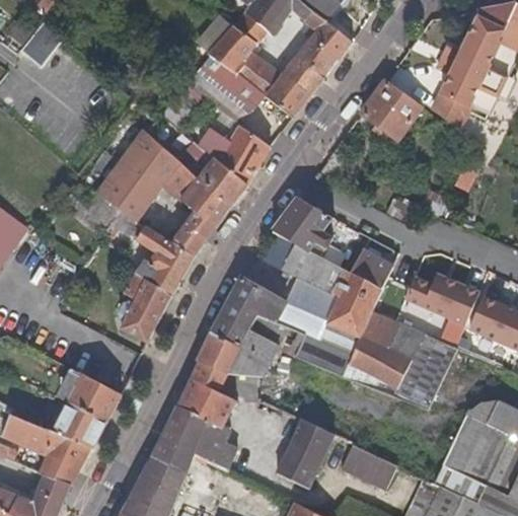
[(31,0),(27,5),(46,19),(61,0),(31,0)]
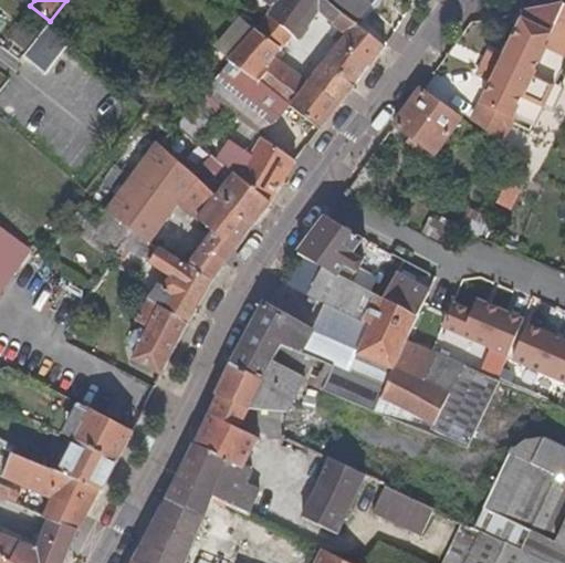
[(278,0),(273,6),(265,16),(292,34),(297,40),(318,10),(332,22),(341,11),(325,0),(278,0)]
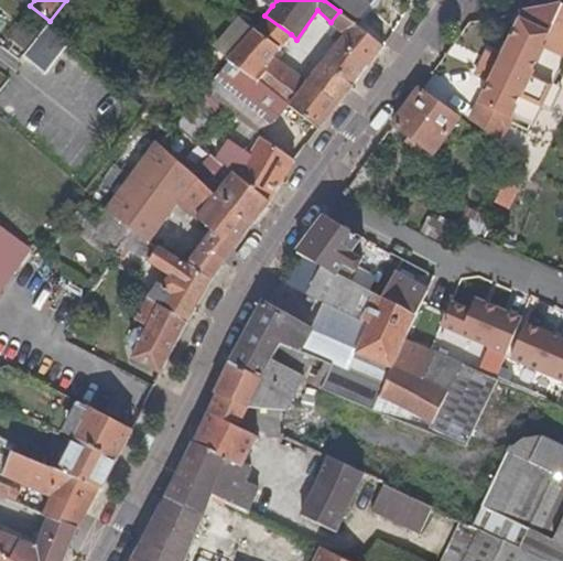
[(331,0),(355,19),(370,0),(331,0)]
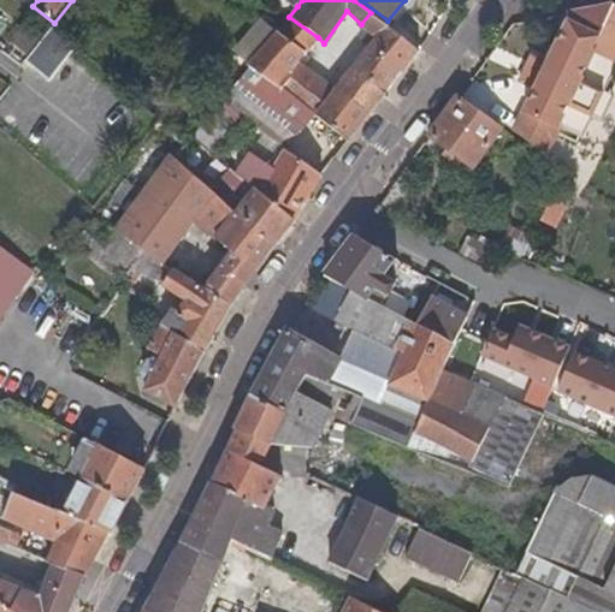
[(566,12),(568,19),(599,35),(592,51),(614,61),(614,4),(610,3),(566,12)]
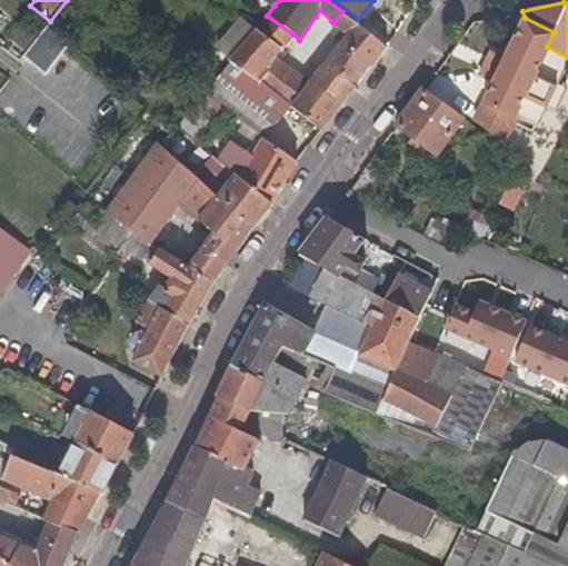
[(334,22),(346,33),(336,46),(367,71),(386,47),(342,11),(334,22)]
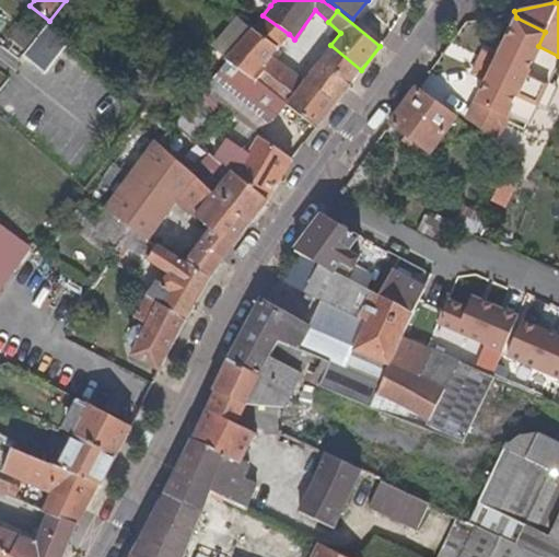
[(254,25),(242,38),(225,58),(274,93),(286,103),(304,80),(271,55),(289,34),(263,15),(254,25)]
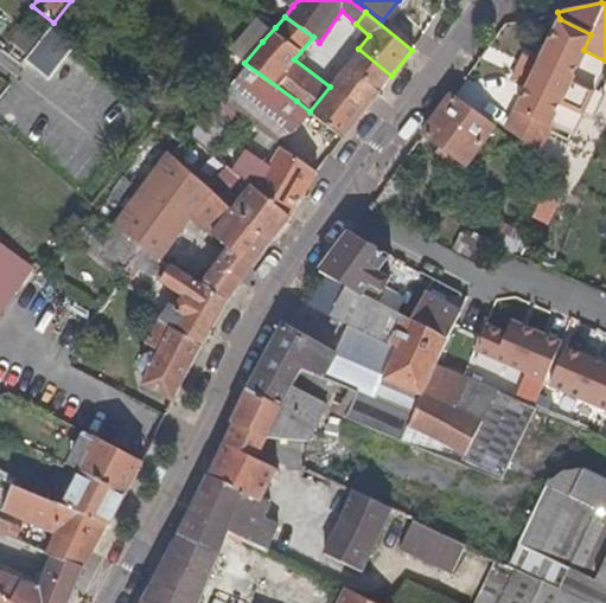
[(43,33),(24,19),(8,38),(27,53),(43,33)]
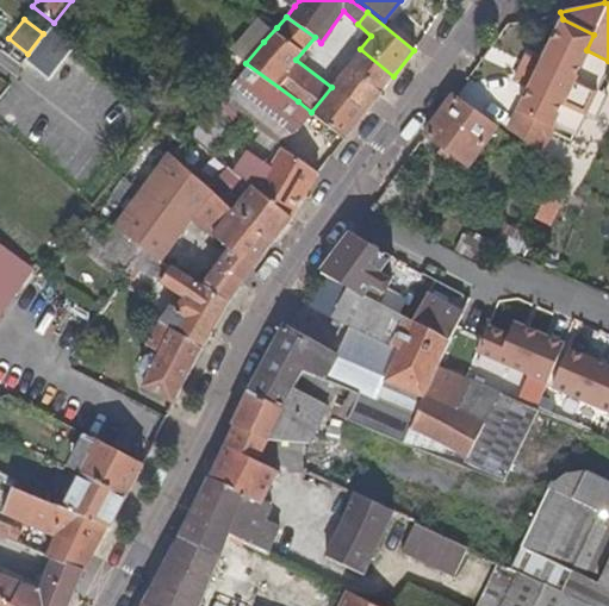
[(594,35),(563,19),(520,108),(551,124),(586,50),(594,35)]
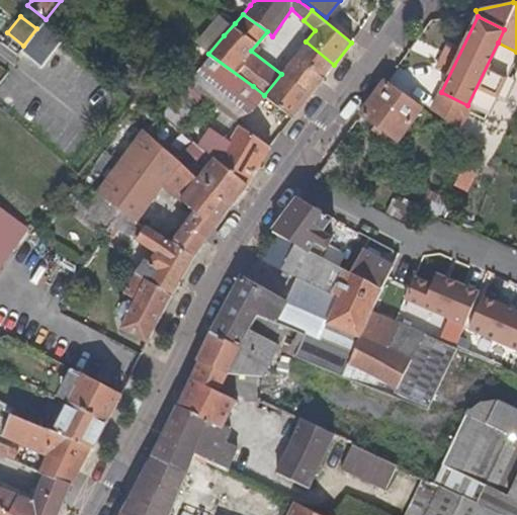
[(224,35),(214,28),(199,46),(208,54),(224,35)]
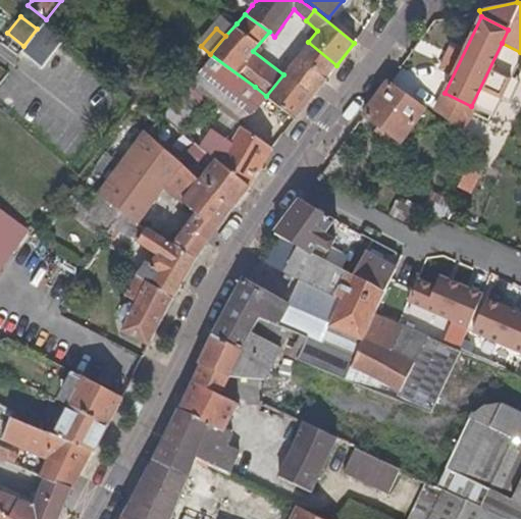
[(1,42),(0,43),(0,54),(11,63),(17,55),(1,42)]
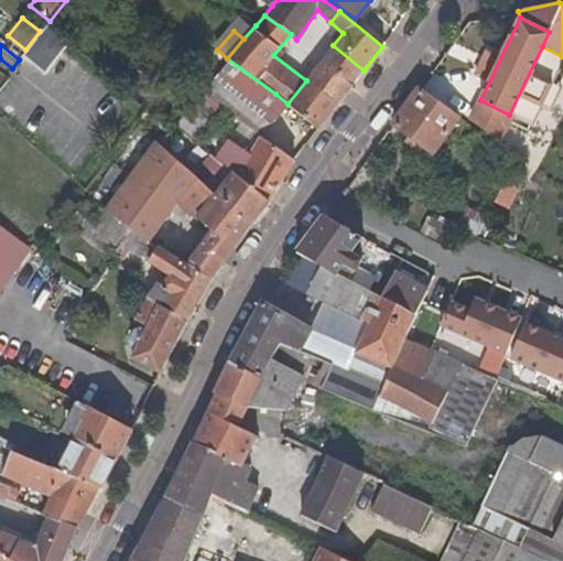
[(333,45),(320,63),(350,87),(364,71),(333,45)]
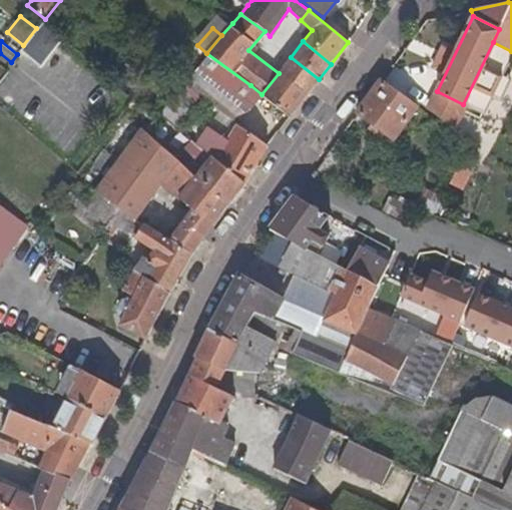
[(250,85),(206,53),(188,77),(177,91),(159,112),(177,128),(201,99),(216,79),(241,97),(250,85)]
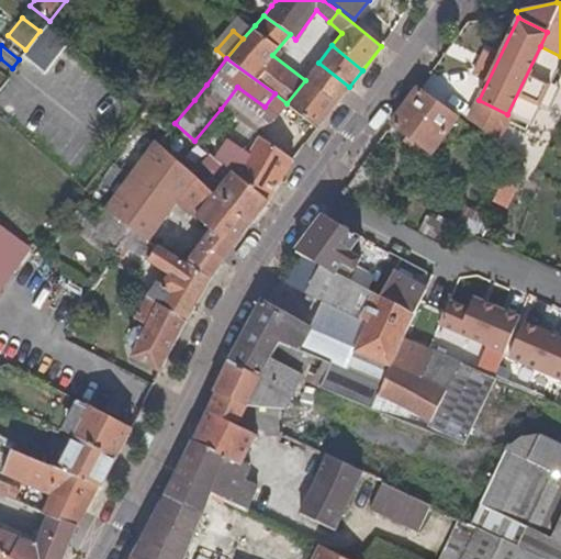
[(318,63),(305,80),(335,104),(349,87),(318,63)]
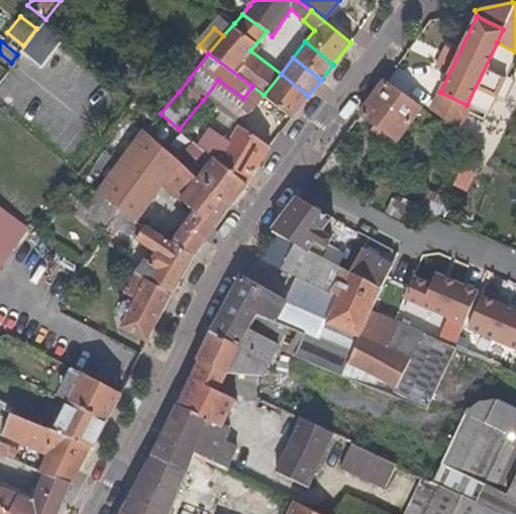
[(190,66),(181,59),(175,66),(184,73),(190,66)]
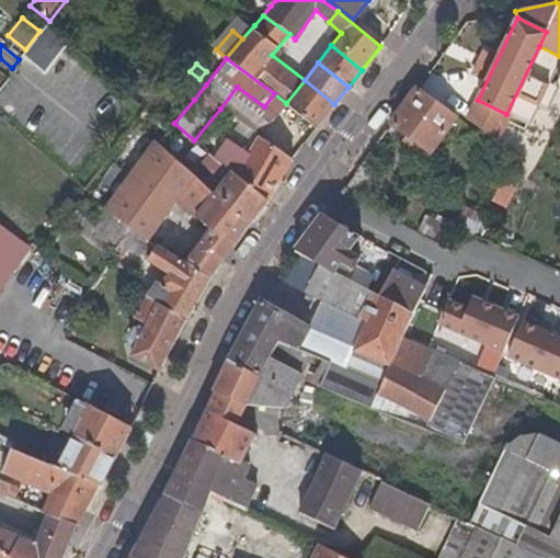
[(334,104),(305,80),(286,103),(289,104),(317,127),(334,104)]
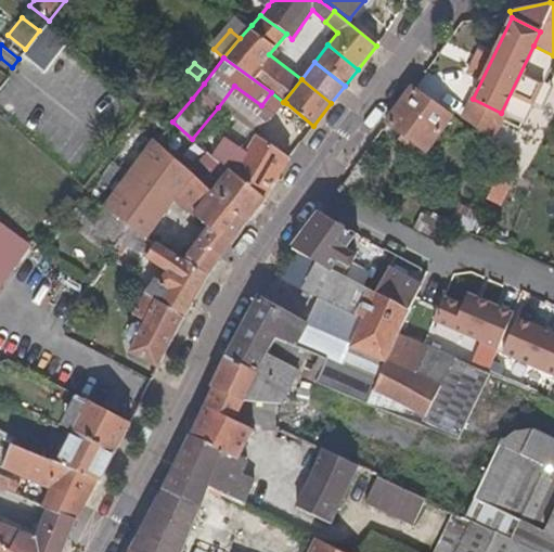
[(411,88),(387,120),(427,149),(450,116),(411,88)]
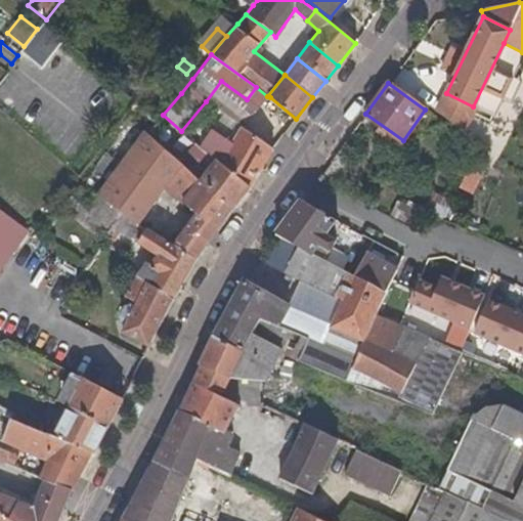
[(209,128),(198,143),(217,160),(251,185),(272,148),(243,127),(230,143),(209,128)]
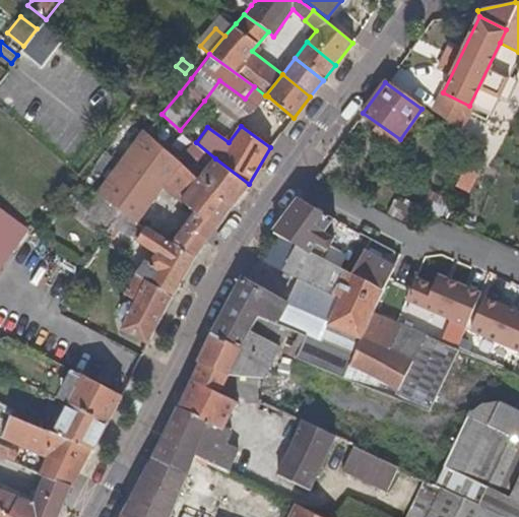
[(154,139),(143,154),(110,200),(135,220),(137,221),(164,184),(196,212),(173,245),(194,256),(231,207),(199,179),(154,139)]
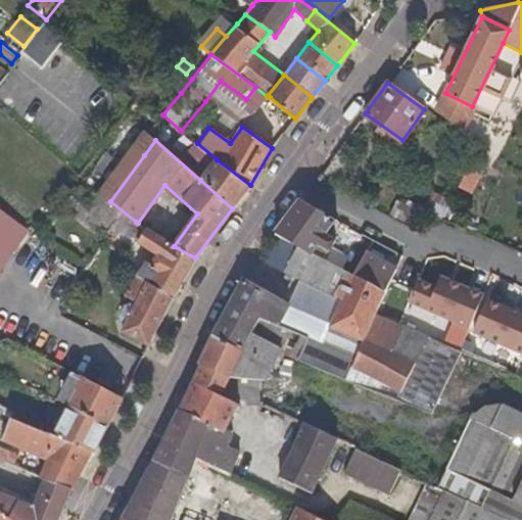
[(217,159),(200,180),(232,208),(250,185),(217,159)]
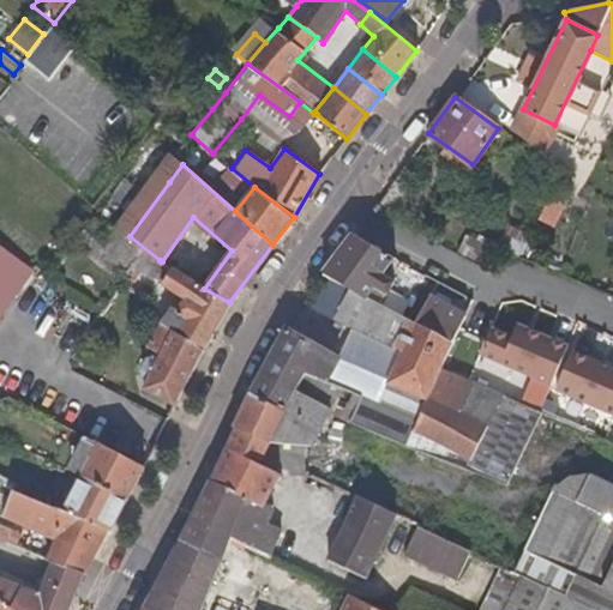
[(500,234),(473,219),(455,251),(486,269),(497,246),(500,234)]
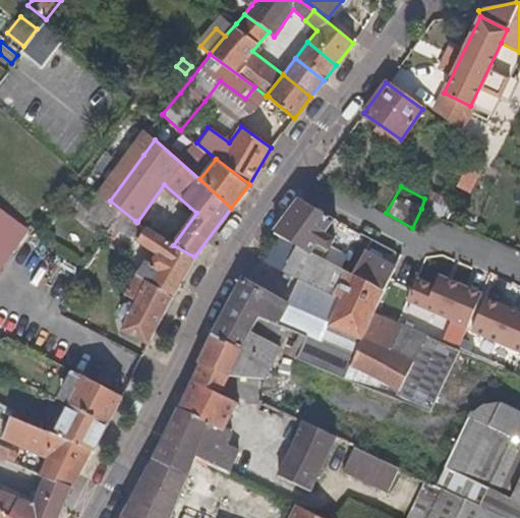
[(429,189),(424,198),(421,209),(439,216),(447,199),(429,189)]
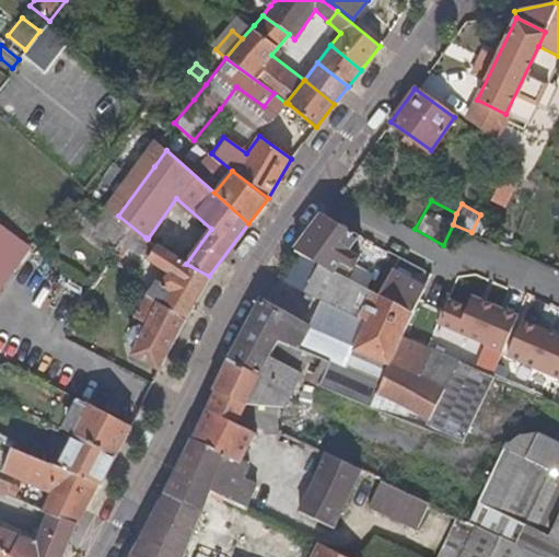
[(118,216),(107,208),(91,233),(117,253),(121,248),(135,257),(138,253),(146,238),(118,216)]
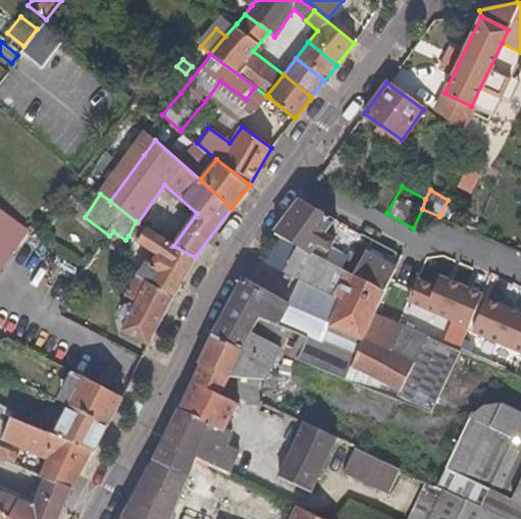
[(275,231),(298,245),(318,256),(384,290),(392,275),(393,274),(353,254),(358,245),(336,234),(333,238),(326,234),(336,219),(302,200),(300,199),(275,231)]
